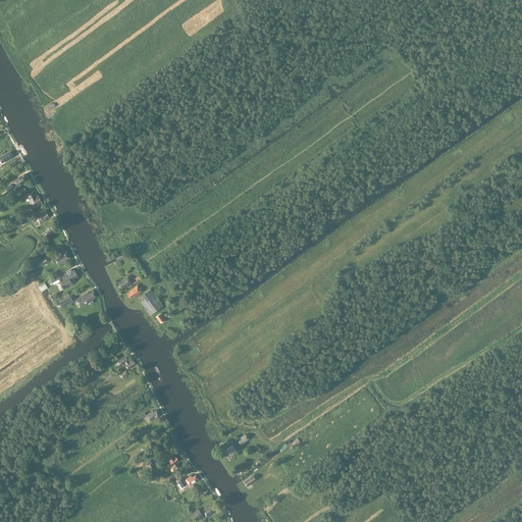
[(0,157),(0,160),(2,163),(12,157),(10,152),(0,157)]
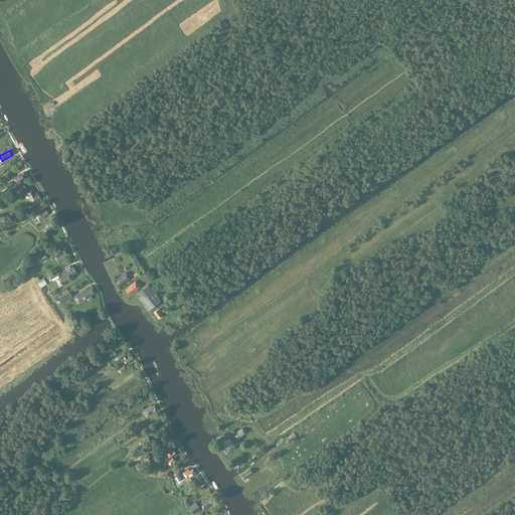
[(28,176),(25,172),(15,179),(18,184),(23,181),(22,180),(28,176)]
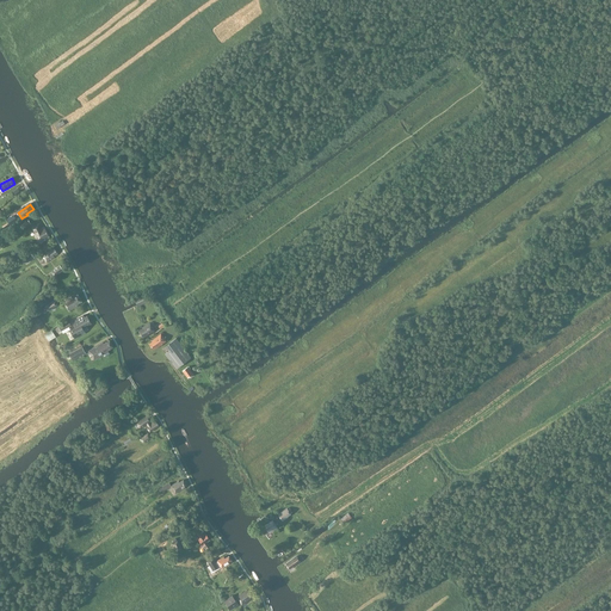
[(13,215),(6,220),(10,227),(18,222),(13,215)]
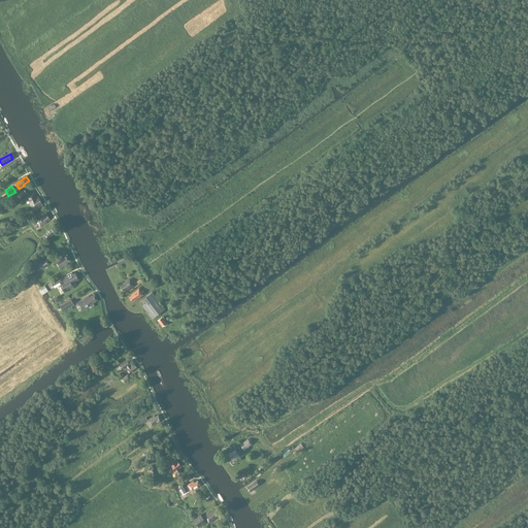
[(28,198),(33,208),(41,203),(39,199),(36,200),(33,195),(28,198)]
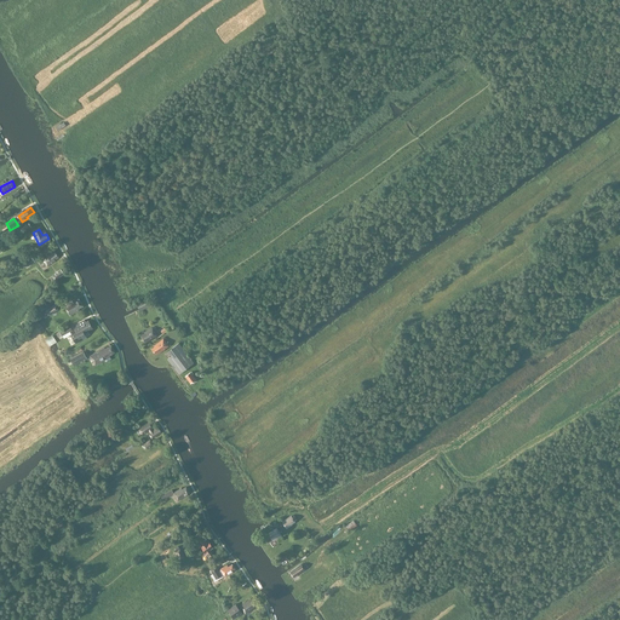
[(55,252),(42,260),(47,267),(58,258),(55,252)]
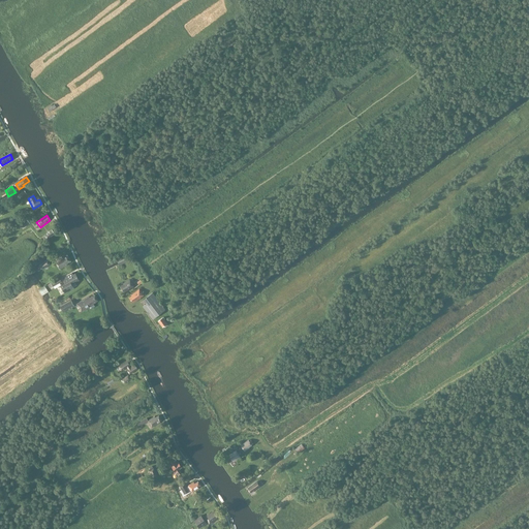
[(24,227),(30,223),(27,219),(19,225),(21,227),(24,227)]
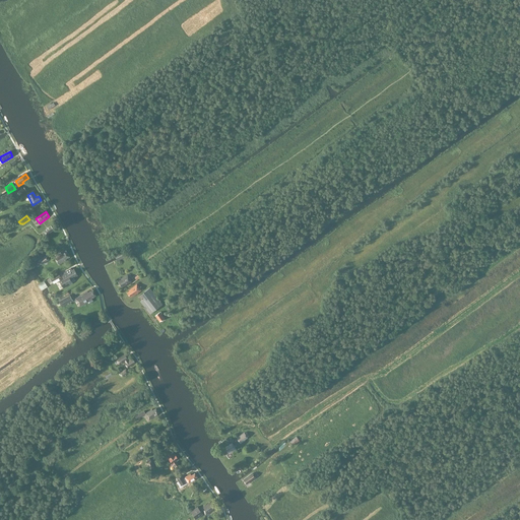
[(51,226),(43,232),(46,236),(53,231),(51,226)]
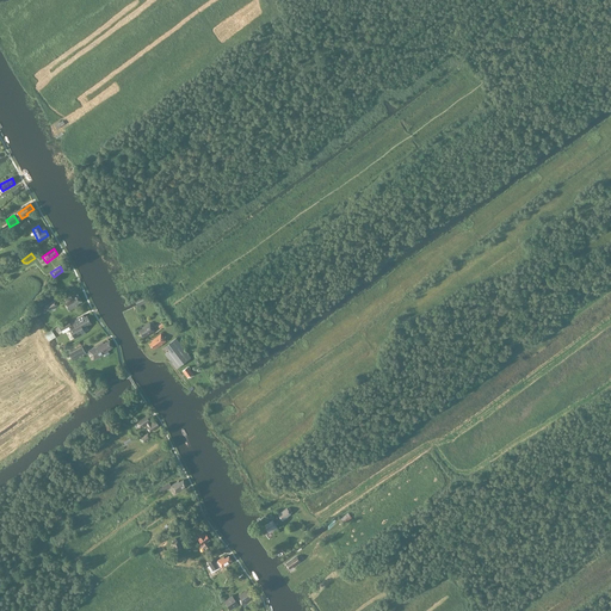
[(76,307),(75,306),(81,301),(76,294),(72,298),(71,297),(62,302),(69,312),(76,307)]
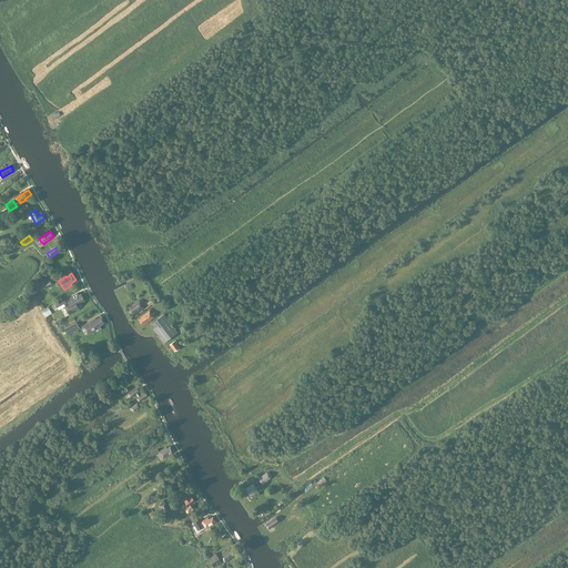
[(38,292),(44,287),(46,288),(53,284),(50,279),(42,284),(43,285),(37,290),(38,292)]
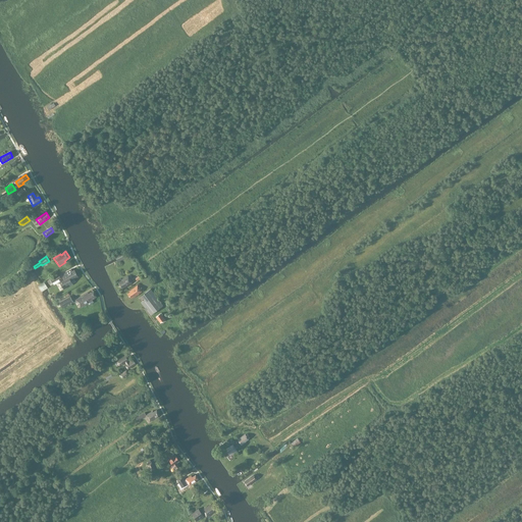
[(77,276),(74,270),(71,271),(70,269),(65,272),(66,273),(62,276),(64,279),(59,282),(63,290),(72,284),(70,280),(77,276)]
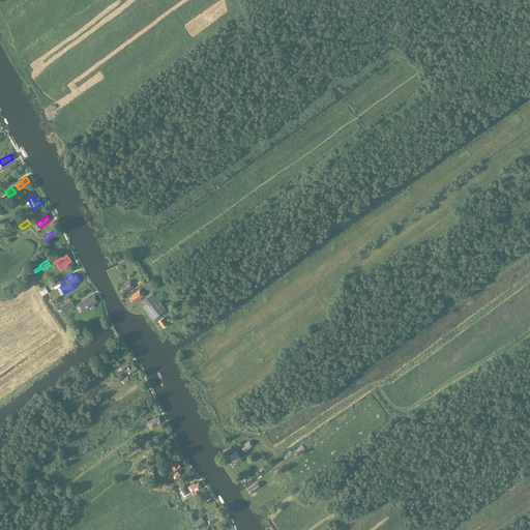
[(53,287),(61,283),(59,278),(51,283),(51,284),(48,285),(50,289),(53,287)]
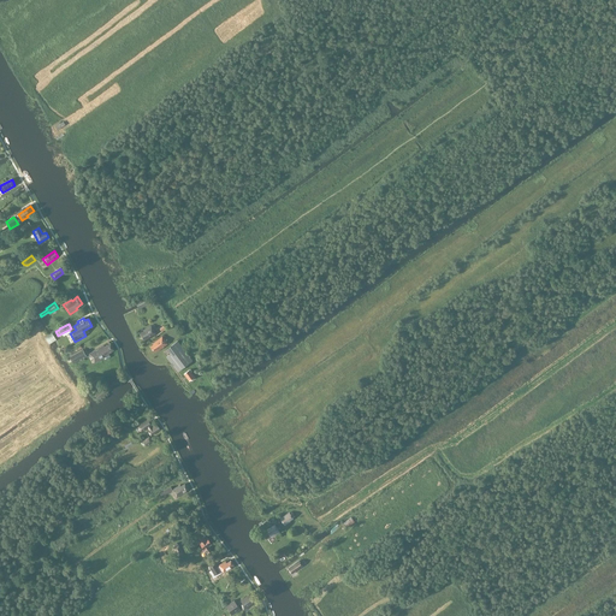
[(140,335),(143,341),(155,333),(152,327),(140,335)]
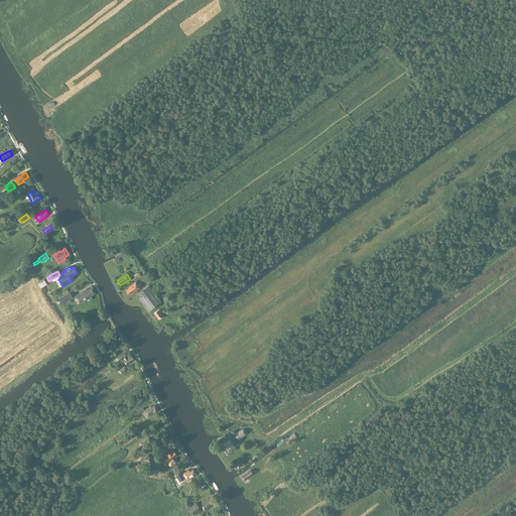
[(136,282),(128,287),(128,288),(126,290),(129,295),(132,293),(133,294),(140,288),(136,282)]
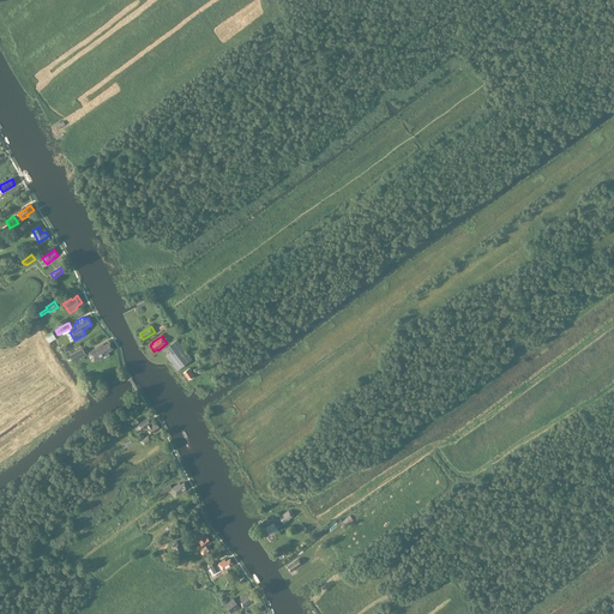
[(170,353),(166,356),(176,371),(192,360),(178,339),(167,348),(170,353)]
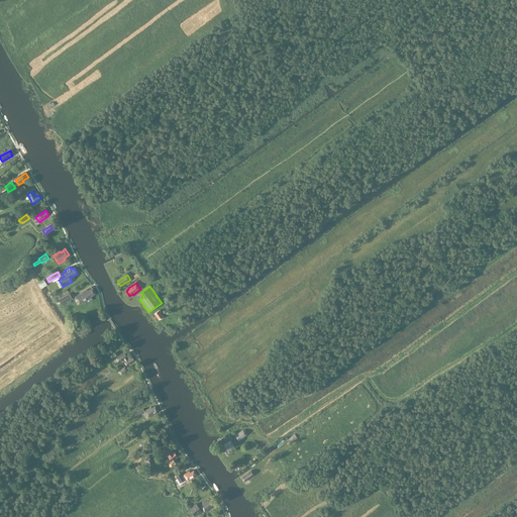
[(88,290),(76,297),(80,305),(91,298),(91,296),(95,294),(93,289),(88,291),(88,290)]
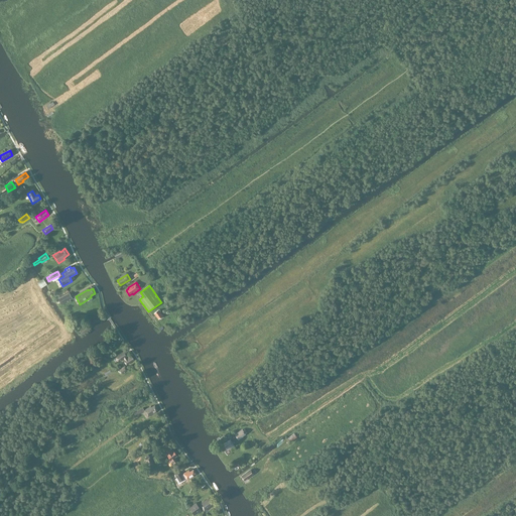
[(57,298),(61,305),(73,299),(69,292),(57,298)]
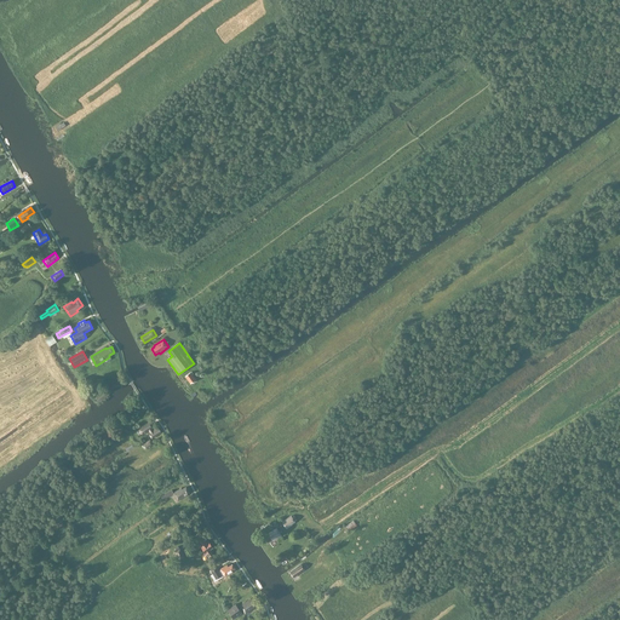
[(190,373),(185,377),(190,384),(195,379),(190,373)]
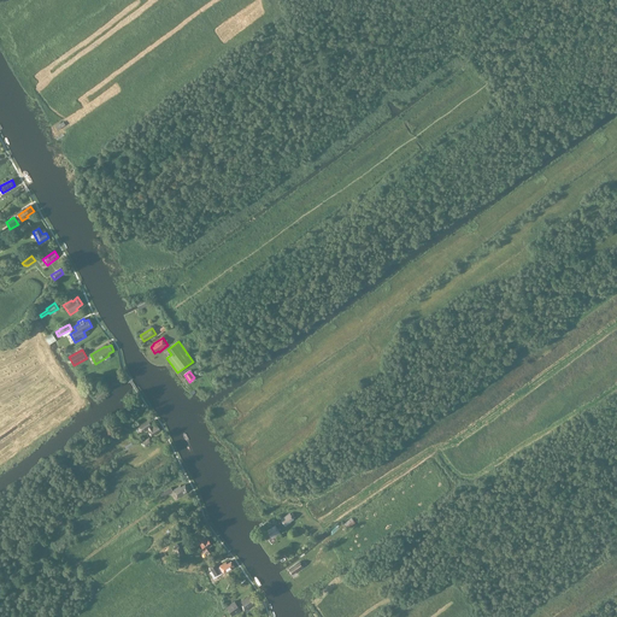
[(105,388),(94,397),(99,401),(109,394),(105,388)]
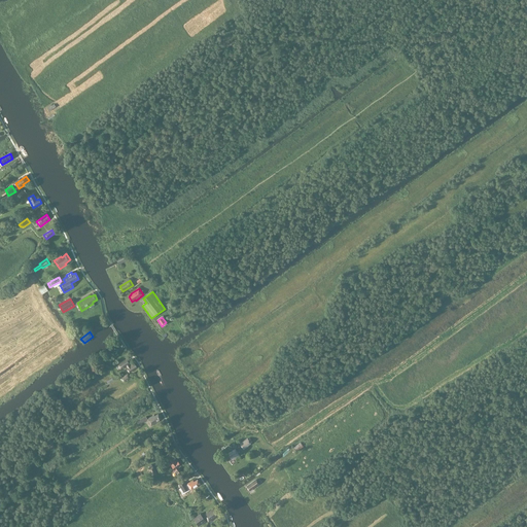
[(137,367),(134,363),(131,365),(130,364),(127,359),(117,365),(120,370),(127,366),(128,367),(127,369),(129,373),(137,367)]
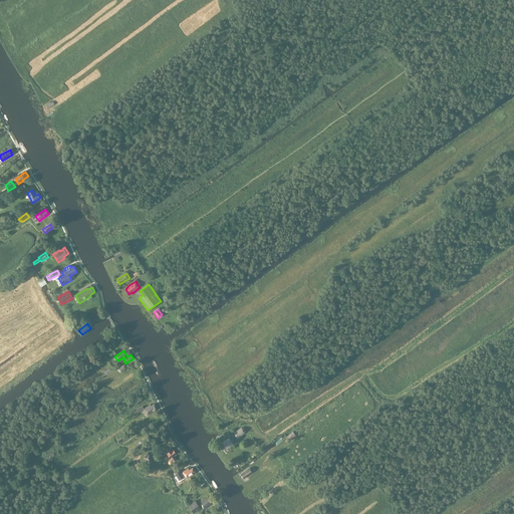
[(143,407),(134,412),(136,415),(145,410),(148,416),(153,413),(152,412),(157,409),(155,404),(151,407),(150,406),(144,409),(143,407)]
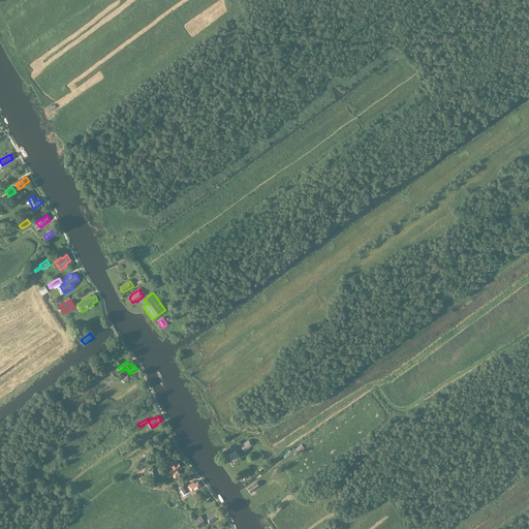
[(248,440),(240,445),(244,452),(249,448),(249,447),(252,445),(248,440)]
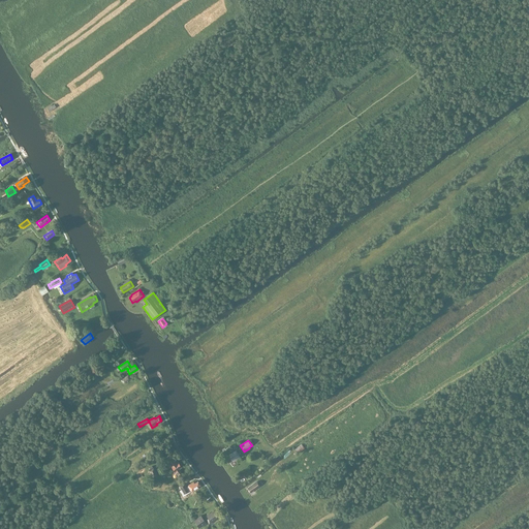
[(302,444),(294,449),(298,454),(305,448),(302,444)]
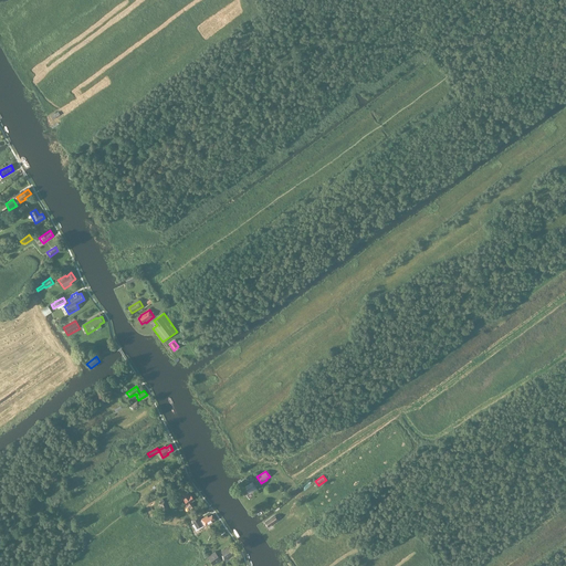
[(240,491),(244,496),(251,492),(252,493),(257,490),(252,483),(240,491)]
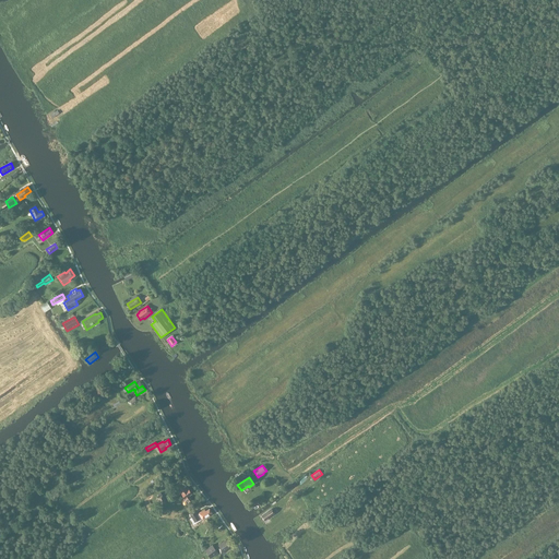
[(165,492),(171,487),(168,483),(162,487),(165,492)]
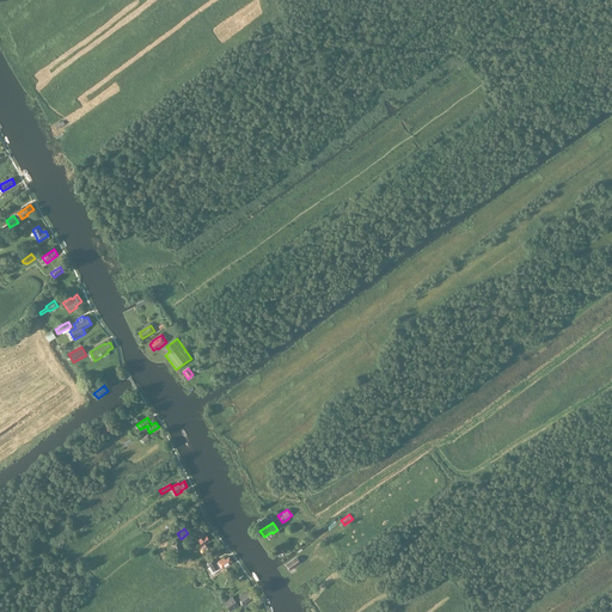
[(200,528),(191,534),(196,542),(199,540),(206,550),(210,546),(207,543),(209,542),(210,540),(206,534),(204,536),(200,528)]
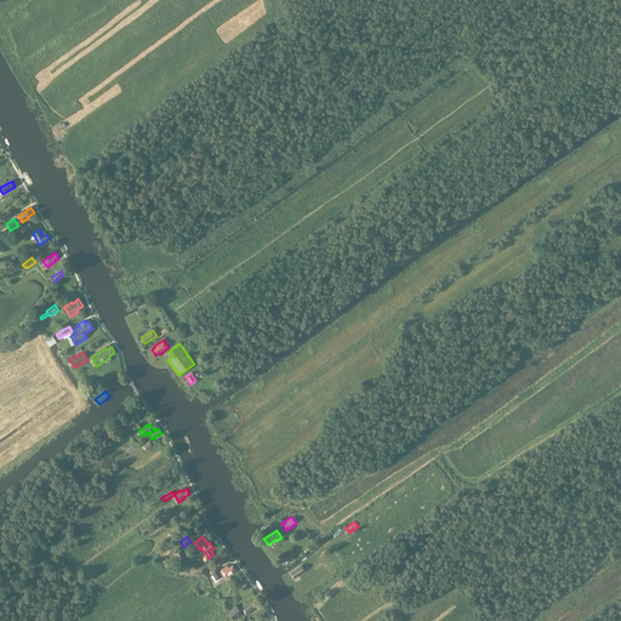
[(181,550),(181,551),(176,553),(175,554),(180,562),(186,557),(181,550)]
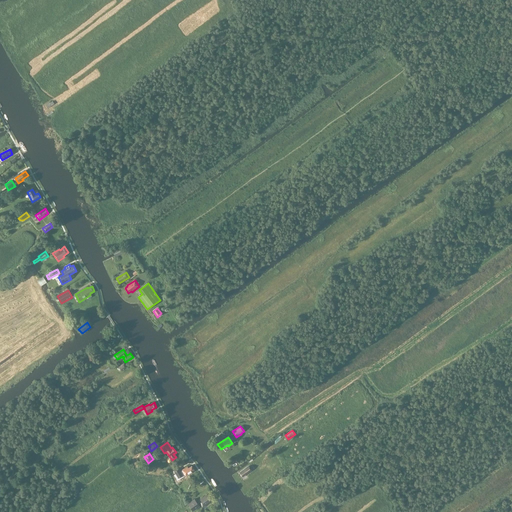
[(174,476),(176,479),(182,476),(184,474),(186,476),(194,471),(191,466),(188,468),(187,467),(182,470),(182,471),(180,472),(174,476)]
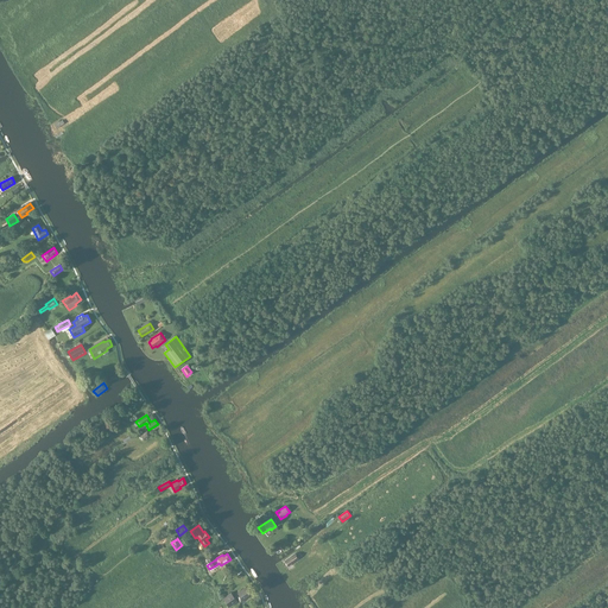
[(295,553),(284,561),(287,567),(299,558),(295,553)]
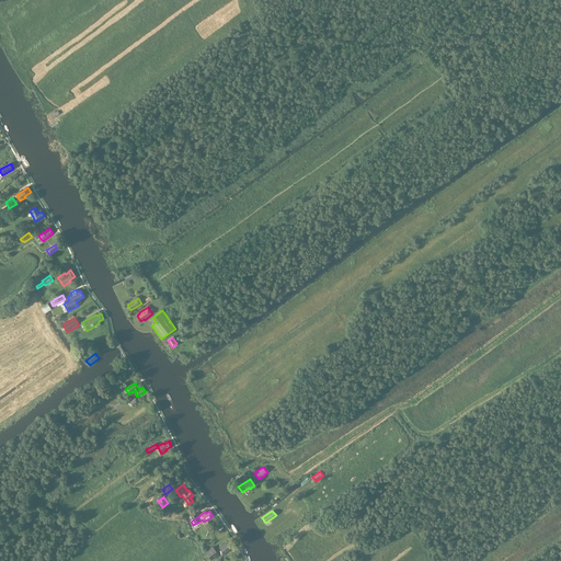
[(217,553),(219,552),(222,557),(228,552),(227,551),(231,548),(227,542),(218,550),(216,551),(213,547),(205,552),(212,560),(219,556),(217,553)]
